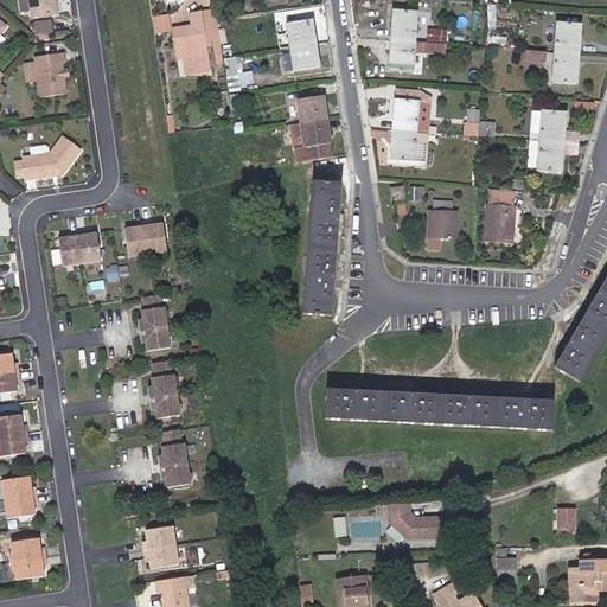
[(57,0),(31,0),(34,20),(61,17),(57,0)]
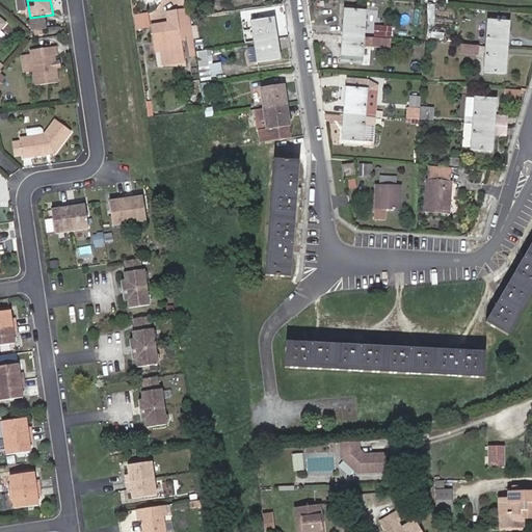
[(163,65),(174,63),(173,58),(184,56),(177,10),(166,12),(167,23),(152,26),(156,53),(161,53),(163,65)]
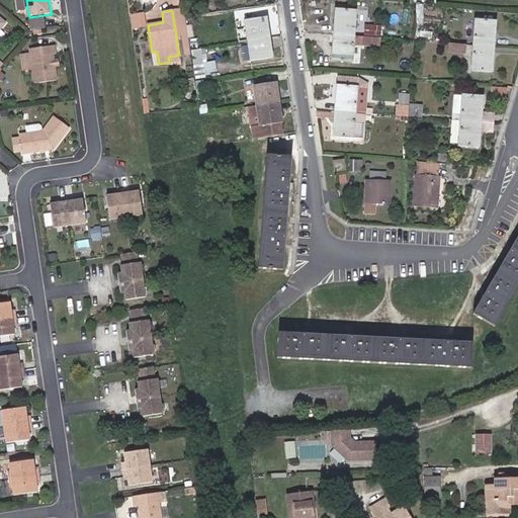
[(336,10),(335,35),(354,36),(356,12),(336,10)]
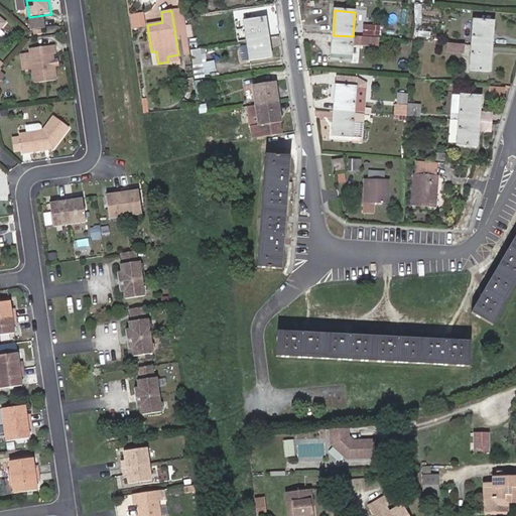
[(245,22),(248,40),(269,37),(268,30),(264,30),(262,20),(245,22)]
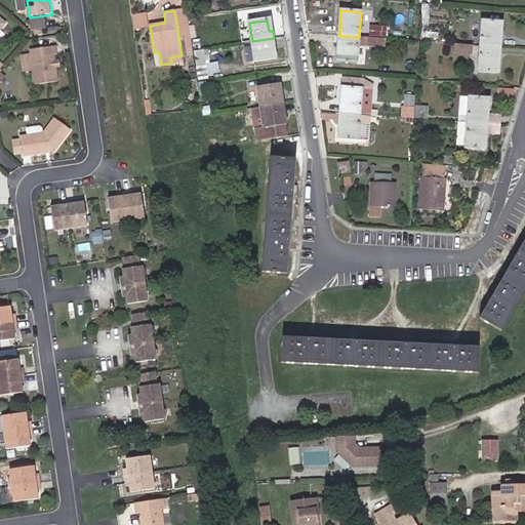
[(481,46),(501,48),(503,23),(483,22),(481,46)]
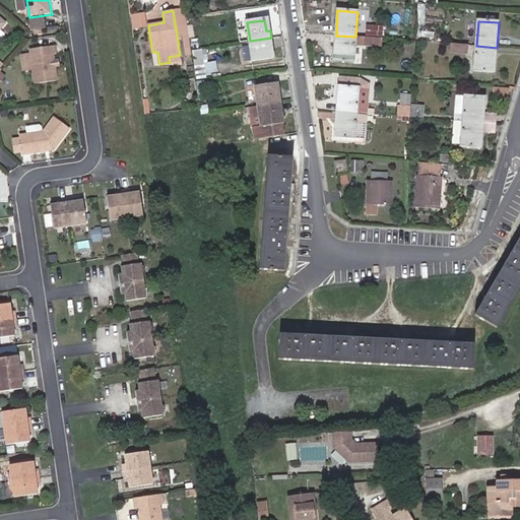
[(382,48),(383,39),(355,37),(336,36),(333,60),(354,62),(355,46),(382,48)]
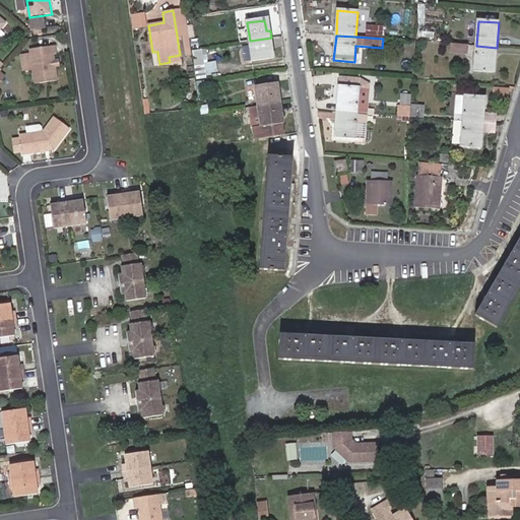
[(271,38),(250,41),(253,61),(270,59),(268,48),(272,47),(271,38)]
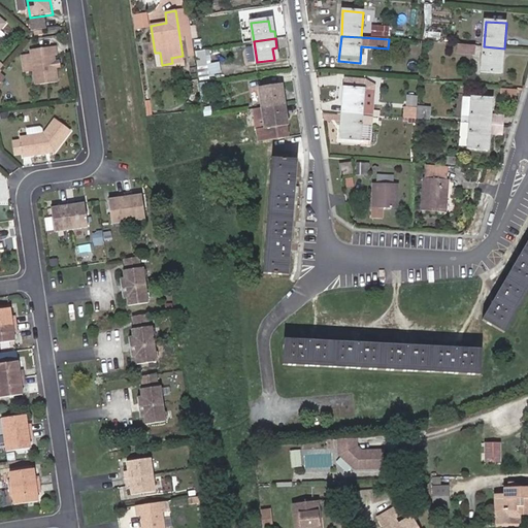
[(484,46),(458,44),(457,54),(483,56),(482,72),(501,73),(504,48),(484,46)]
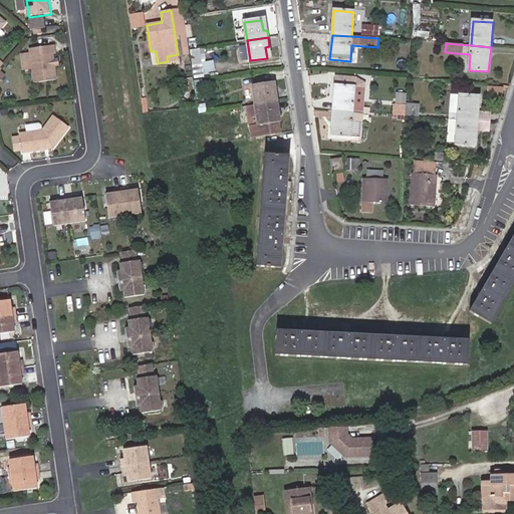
[(37,83),(58,80),(56,66),(55,60),(54,54),(57,53),(55,44),(32,48),(37,83)]
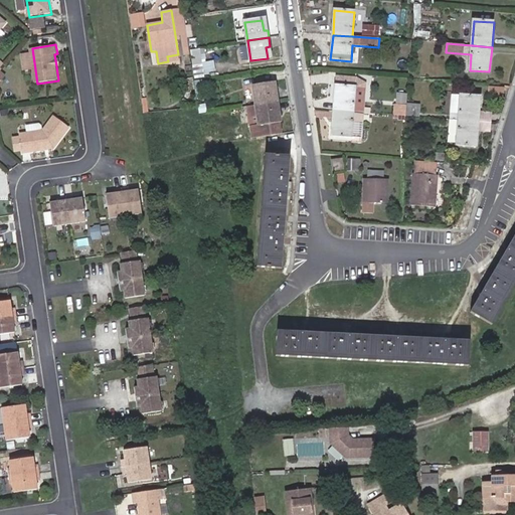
[(336,87),(355,89),(356,79),(336,77),(336,87)]
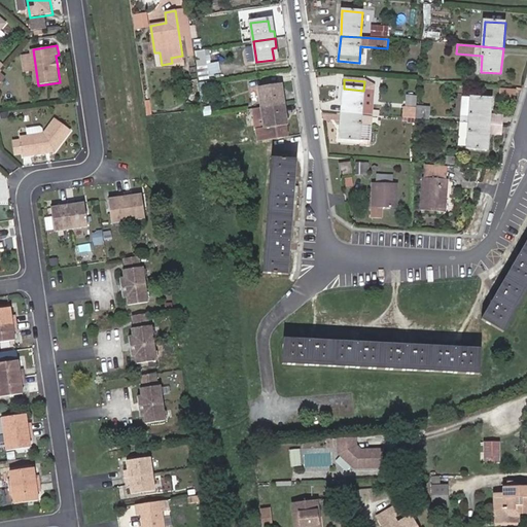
[(259,89),(262,107),(285,104),(284,96),(280,97),(278,86),(259,89)]
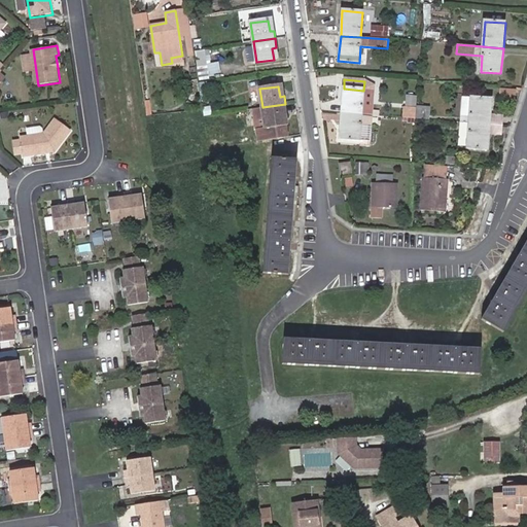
[(362,114),(363,91),(344,89),(342,113),(362,114)]
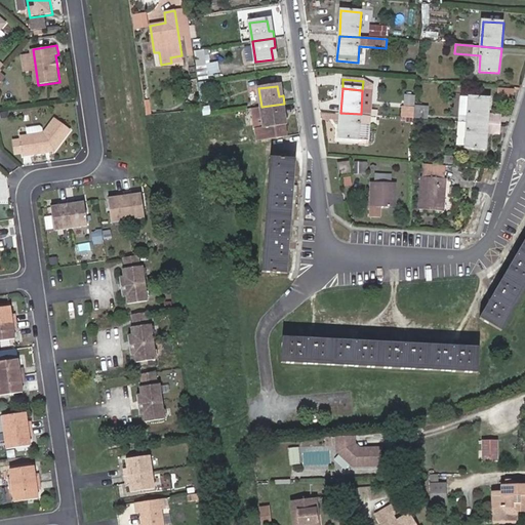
[(361,114),(371,115),(373,90),(362,90),(361,114)]
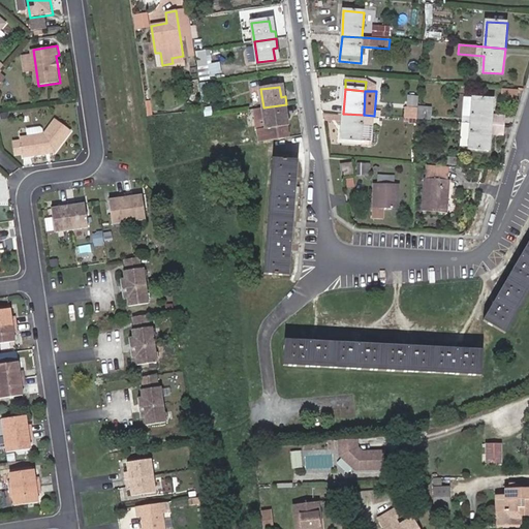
[(471,121),(471,123),(492,124),(493,100),(473,98),(472,109),(471,121)]
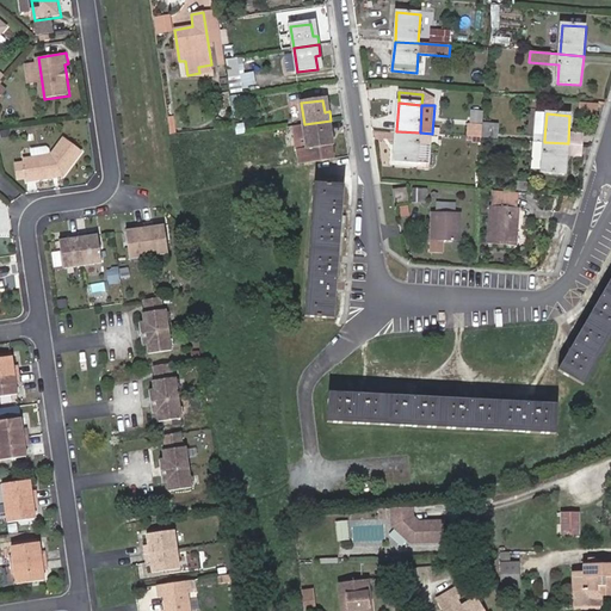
[(332,130),(331,121),(304,124),(306,129),(294,131),(298,164),(335,158),(334,144),(329,146),(327,131),(332,130)]
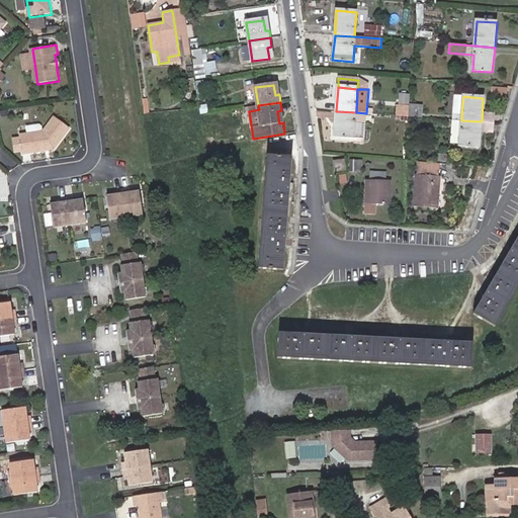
[(207,104),(200,105),(201,112),(209,111),(207,104)]
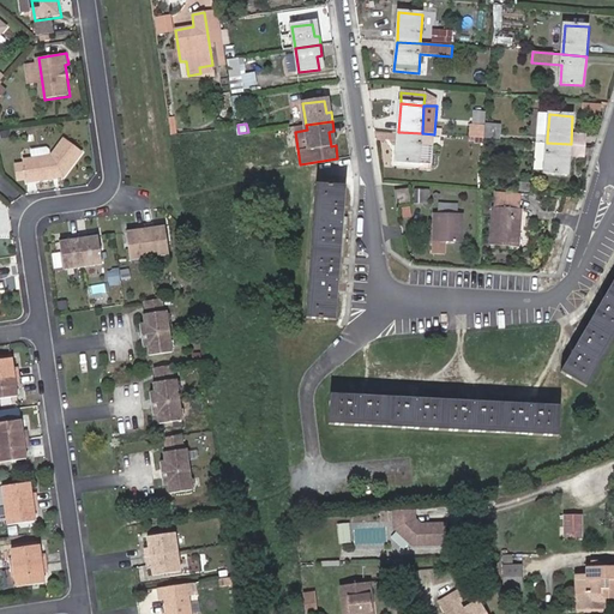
[(471,125),(470,137),(485,138),(485,126),(471,125)]
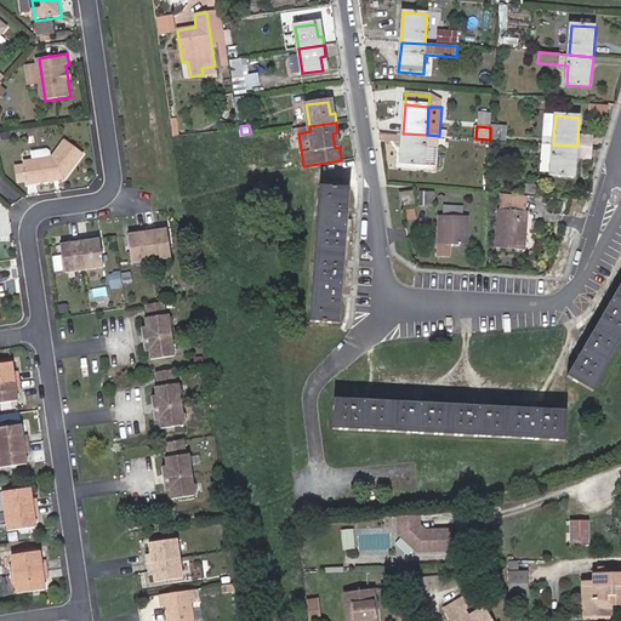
[(490,127),(490,140),(506,141),(507,127),(490,126),(490,127)]
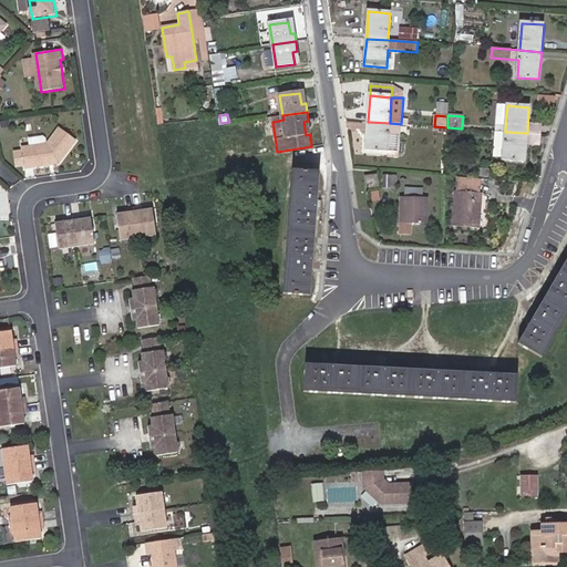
[(496,130),(505,130),(506,116),(497,115),(496,130)]
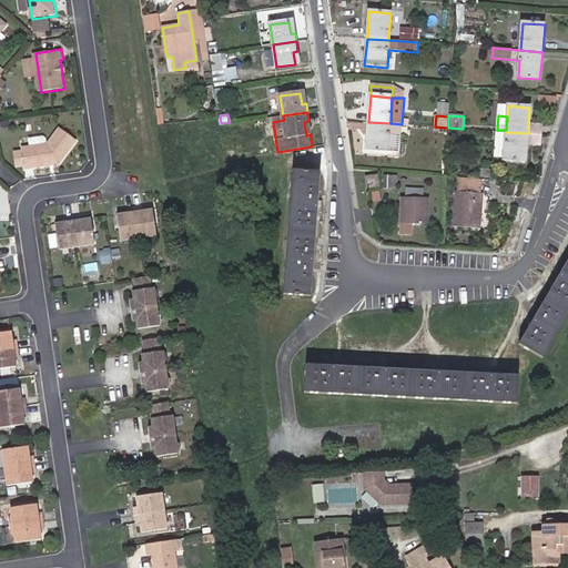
[(391,127),(391,123),(368,122),(366,150),(388,151),(389,134),(401,135),(402,127),(391,127)]
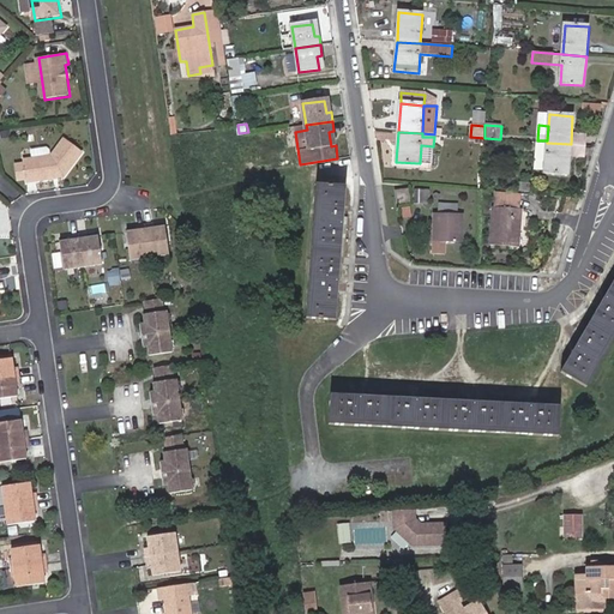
[(24,158),(25,163),(26,179),(28,182),(66,176),(85,152),(67,139),(55,154),(53,154),(52,148),(48,145),(32,148),(34,157),(24,158)]
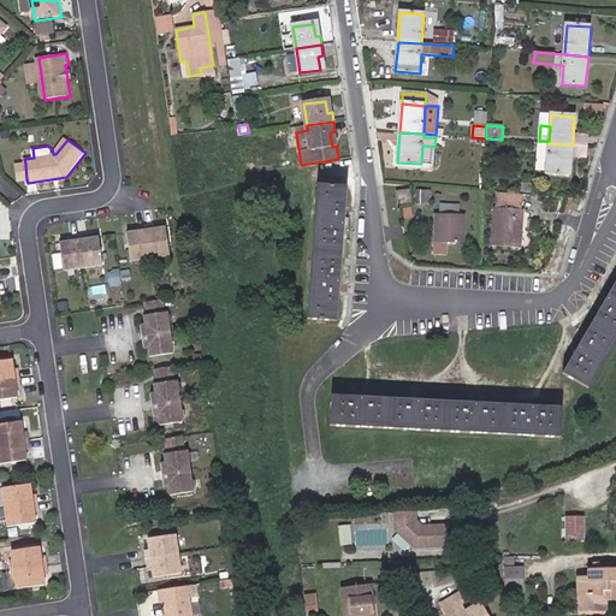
[(573,144),(549,143),(546,173),(570,176),(573,144)]
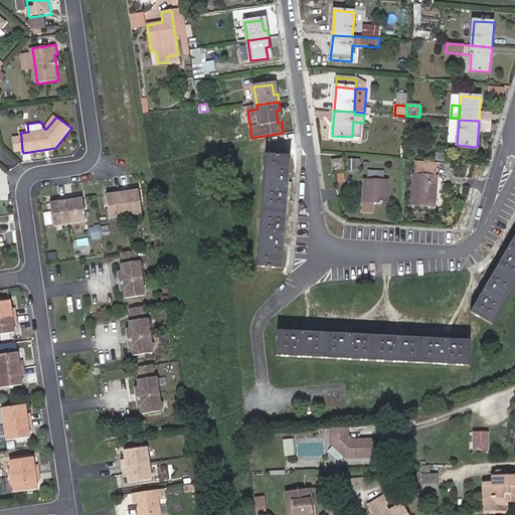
[(21,137),(12,138),(14,151),(22,150),(21,137)]
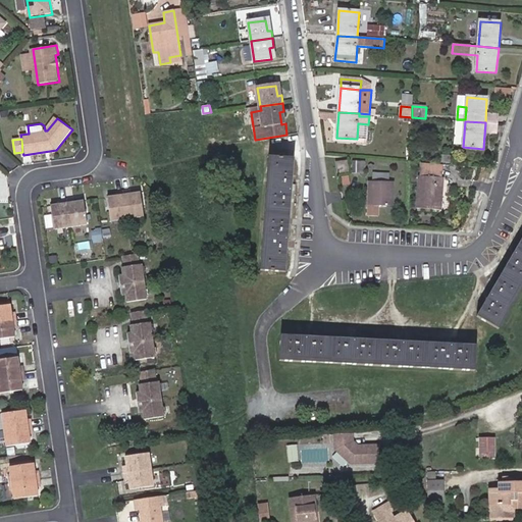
[(285,272),(294,159),(269,157),(260,270),(285,272)]
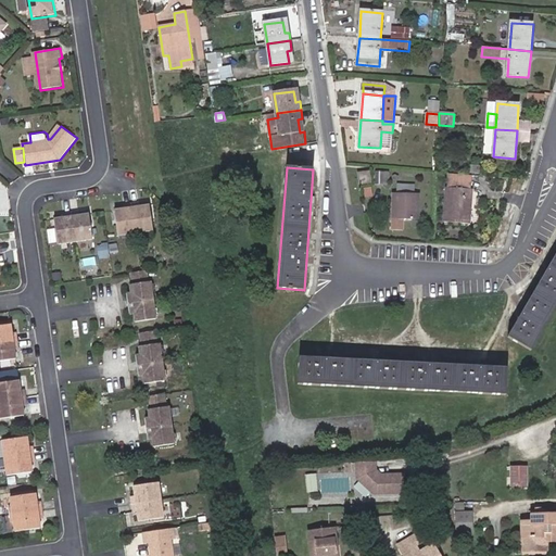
[(369,172),(357,174),(359,185),(371,182),(369,172)]
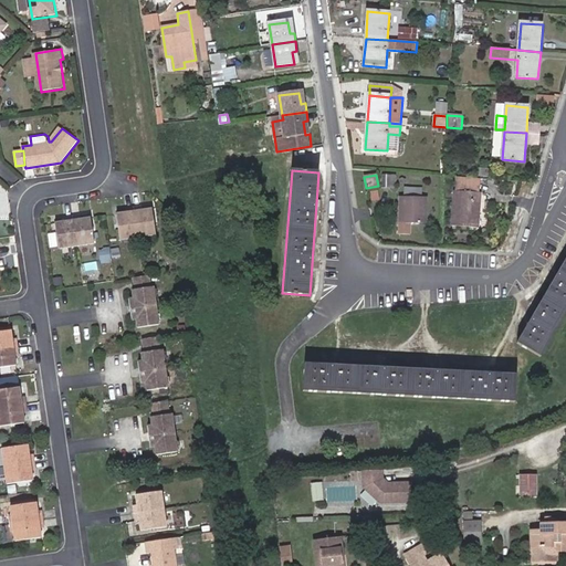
[(399,196),(399,223),(426,224),(426,197),(422,197),(423,189),(415,189),(415,196),(399,196)]
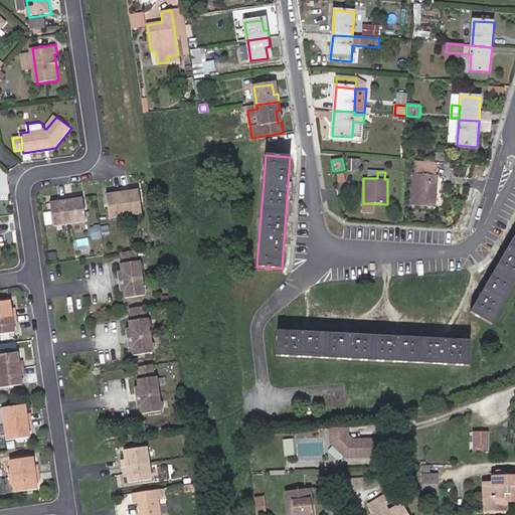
[(435,207),(438,176),(412,174),(410,205),(435,207)]
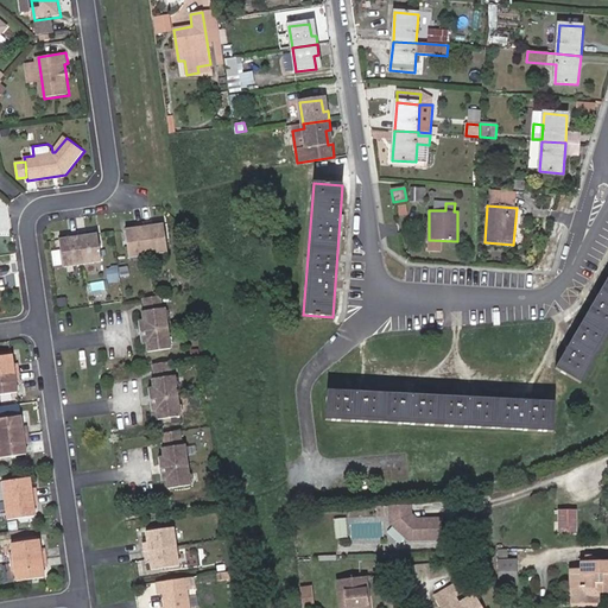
[(164,252),(159,226),(151,227),(150,221),(139,223),(145,255),(164,252)]
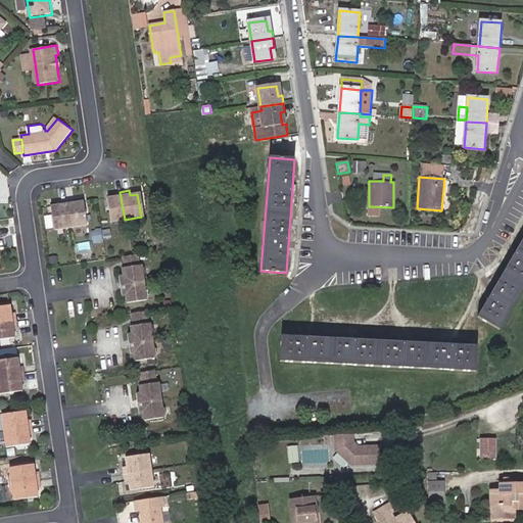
[(112,197),(104,198),(108,222),(125,220),(120,192),(112,192),(112,197)]
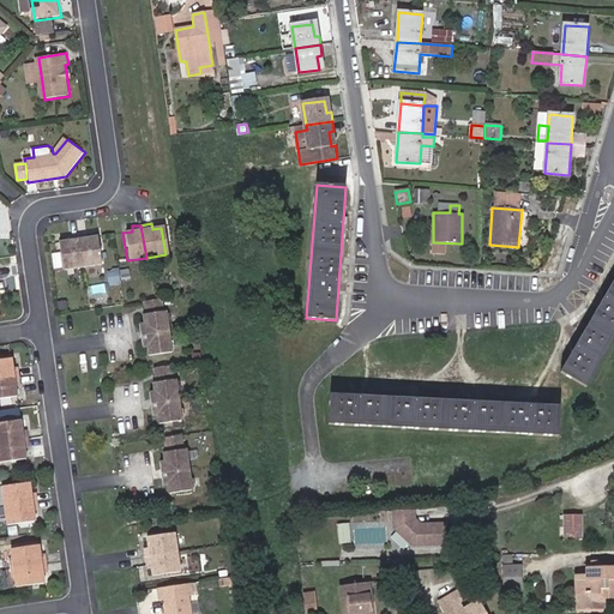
[(100,266),(96,238),(86,239),(85,234),(76,236),(79,269),(100,266)]
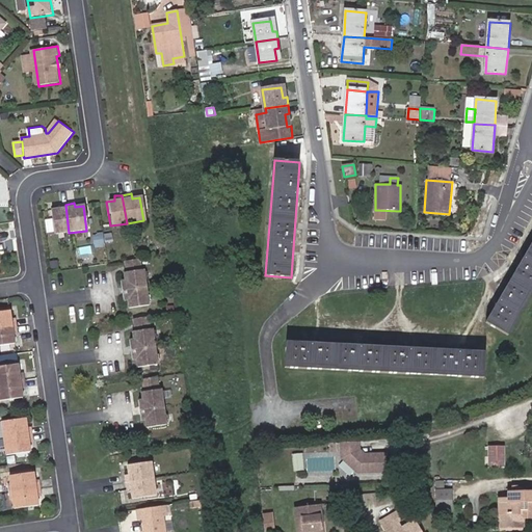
[(57,210),(49,211),(52,236),(69,233),(65,205),(57,206),(57,210)]
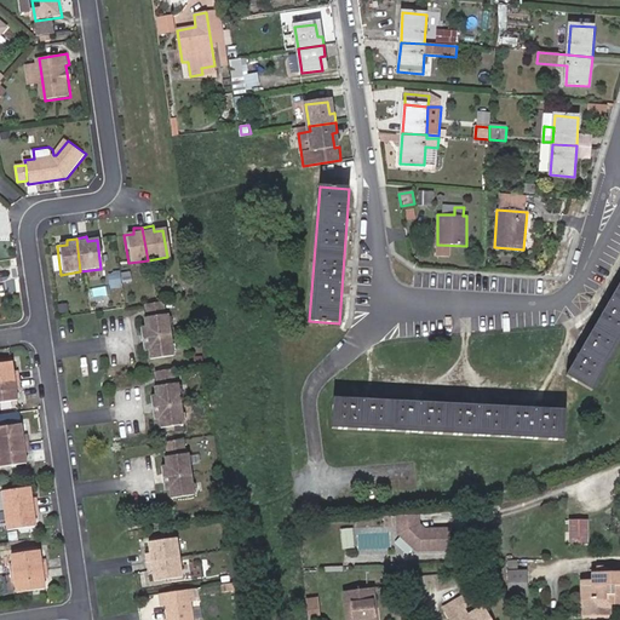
[(593,391),(619,343),(619,283),(567,375),(593,391)]
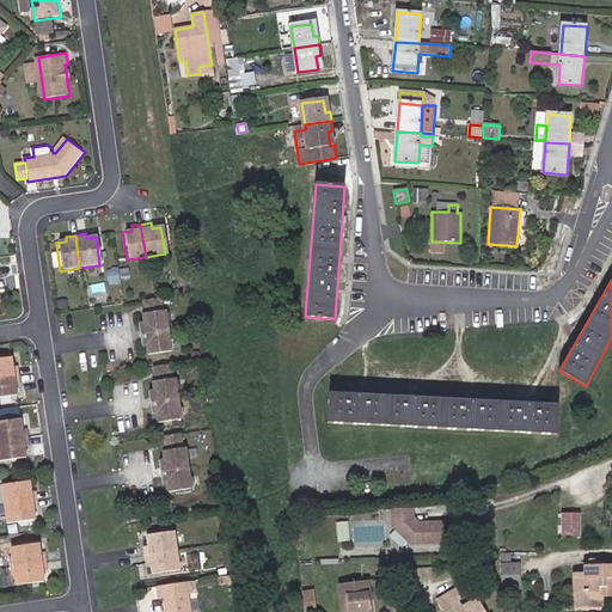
[(152,355),(176,352),(172,330),(170,311),(166,311),(164,298),(148,300),(150,313),(146,313),(147,323),(142,324),(146,347),(151,347),(152,355)]
